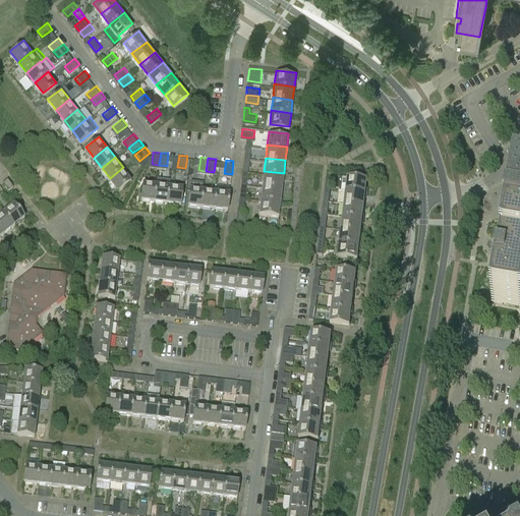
[(123,167),(110,178),(118,188),(131,178),(123,167)]
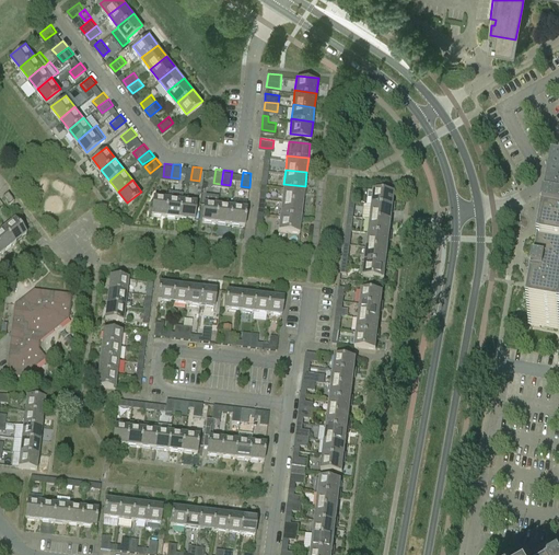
[(282,198),(303,200),(305,186),(283,184),(282,198)]
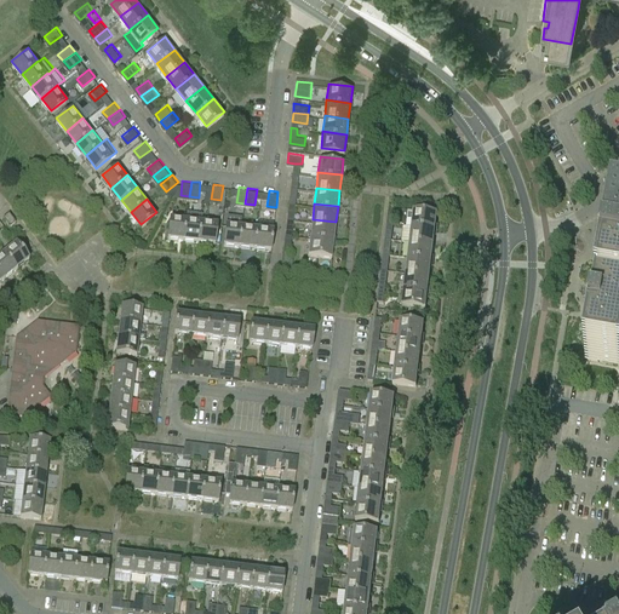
[(439,208),(414,206),(413,222),(436,225),(439,208)]
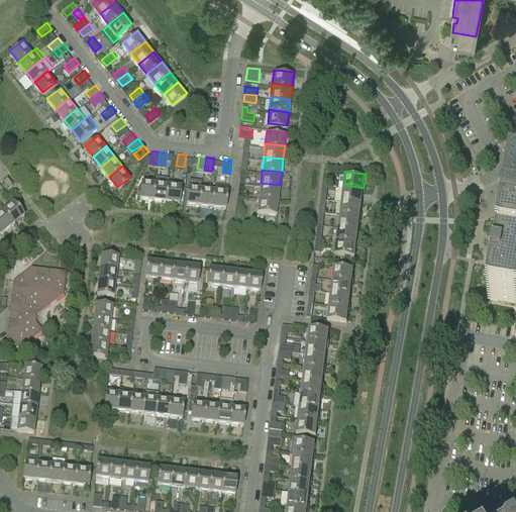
[(156,180),(153,197),(167,198),(169,182),(170,175),(157,174),(156,180)]
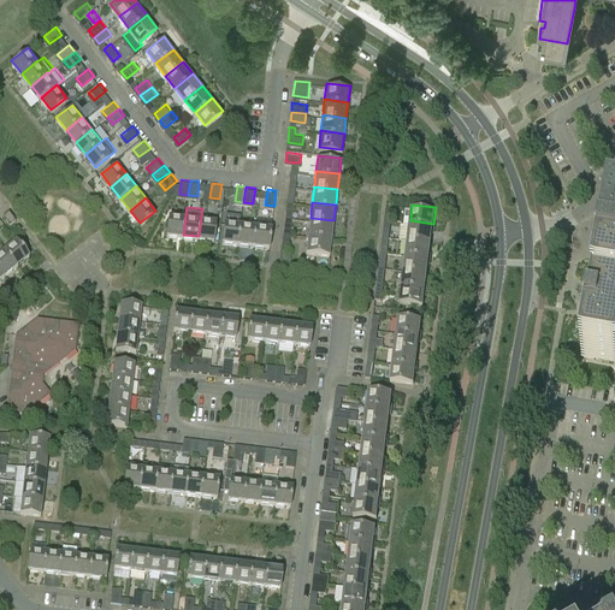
[(11,221),(17,217),(10,208),(4,212),(11,221)]
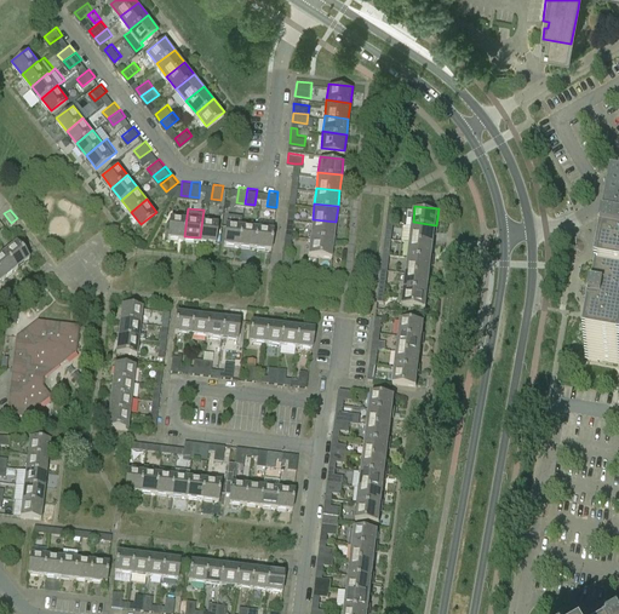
[(184,236),(187,216),(171,213),(168,234),(184,236)]
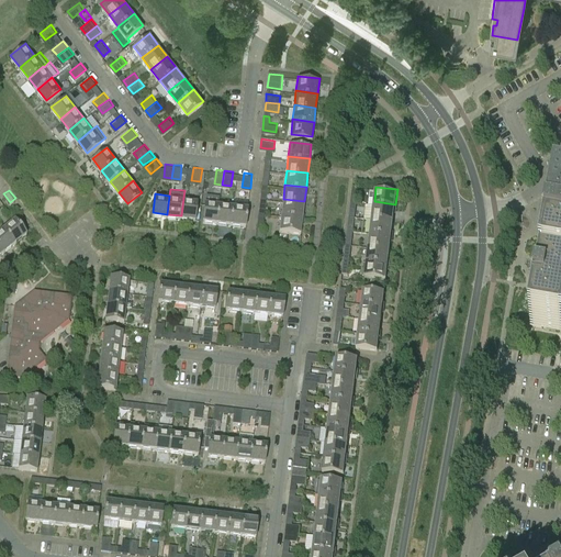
[(560,193),(560,202),(557,201),(552,220),(556,220),(554,227),(548,226),(546,237),(543,237),(534,243),(530,260),(537,273),(546,274),(543,283),(539,282),(537,289),(539,293),(538,299),(534,322),(560,326),(560,193)]
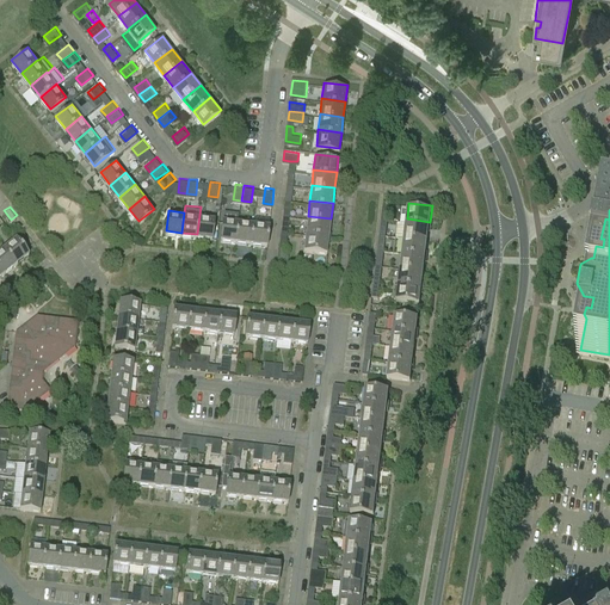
[(199,215),(197,234),(213,236),(215,216),(199,215)]
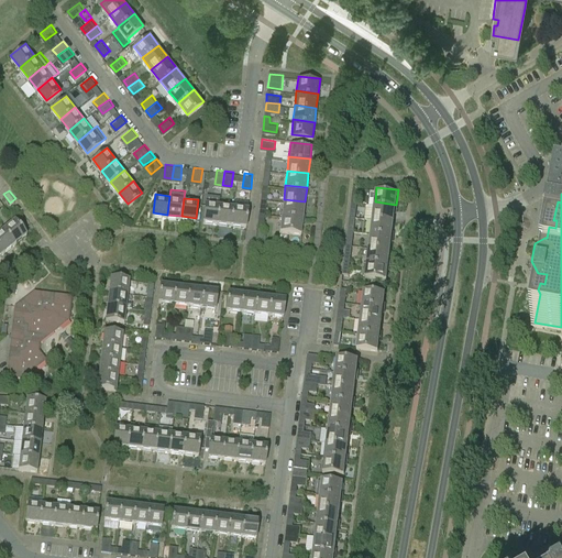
[(282,214),(304,216),(305,201),(284,199),(282,214)]
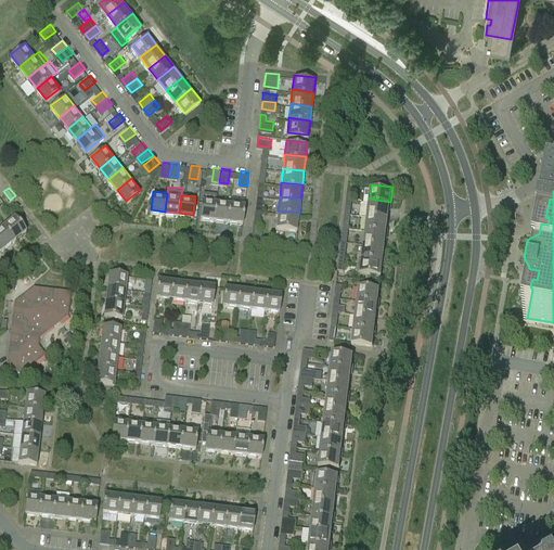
[(215,217),(217,200),(203,197),(201,216),(215,217)]
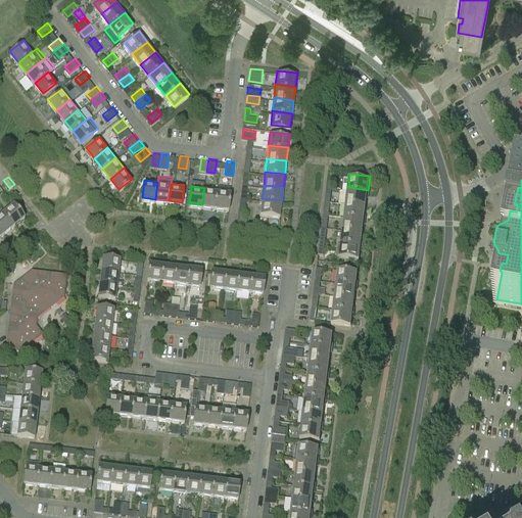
[(341,186),(339,199),(346,200),(366,203),(368,190),(348,187),(341,186)]
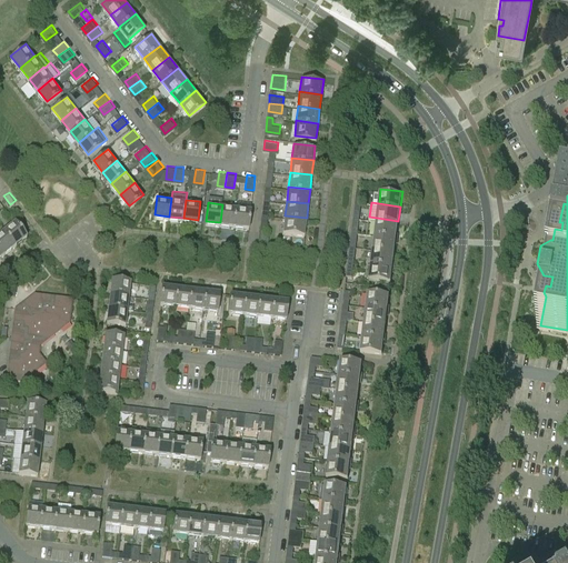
[(235,224),(237,205),(222,204),(220,222),(235,224)]
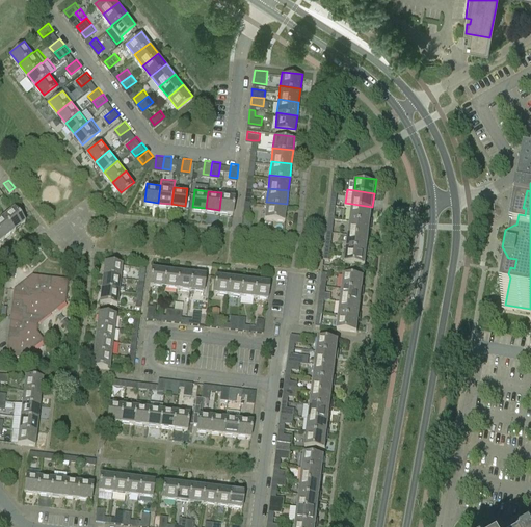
[(219,210),(233,212),(236,194),(221,192),(219,210)]
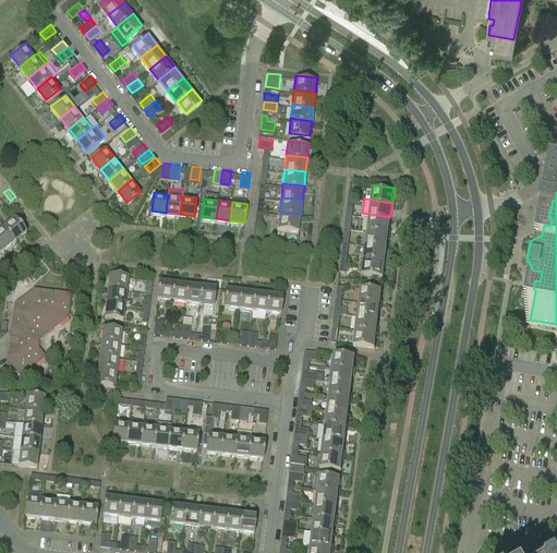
[(277,226),(299,228),(301,214),(279,212),(277,226)]
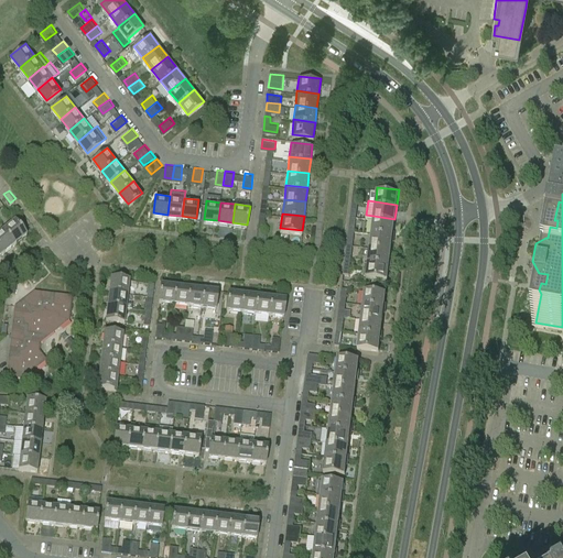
[(394,219),(374,216),(372,230),(393,232),(394,219)]
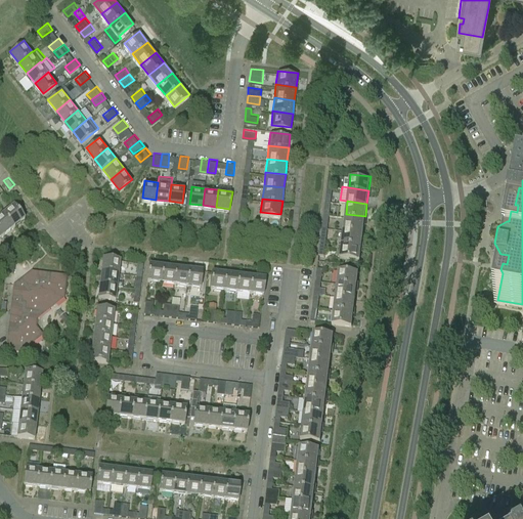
[(4,210),(14,223),(26,215),(14,202),(4,210)]
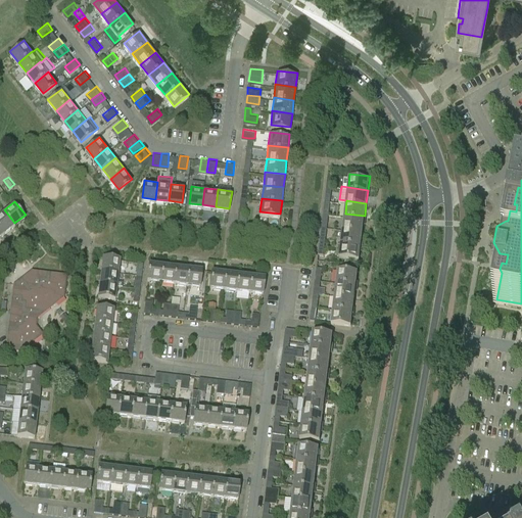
[(0,212),(0,226),(4,231),(14,223),(4,209),(0,212)]
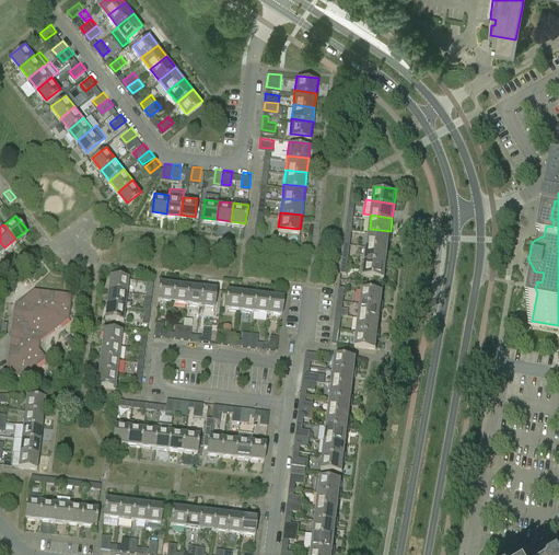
[(391,231),(370,229),(368,243),(388,245),(391,231)]
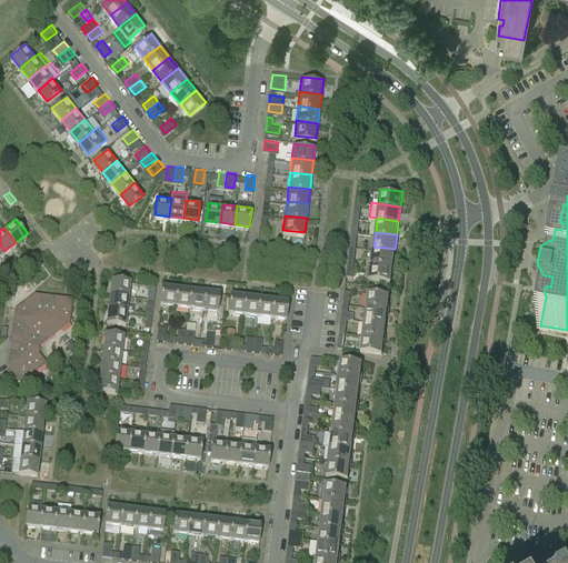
[(394,263),(395,249),(374,247),(371,261),(394,263)]
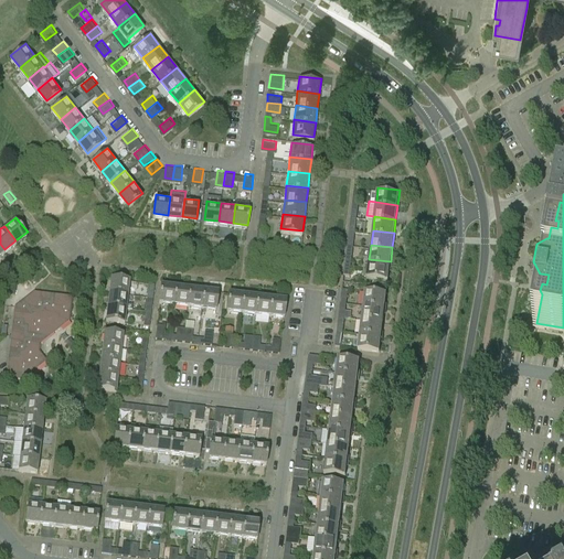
[(391,261),(369,259),(368,273),(389,277),(391,261)]
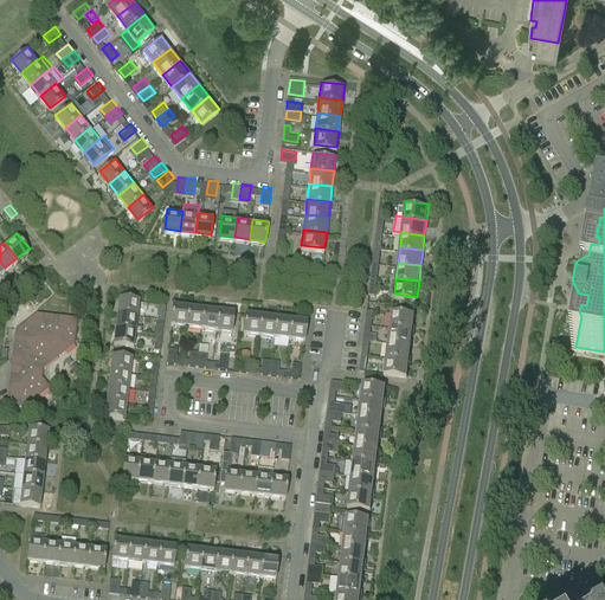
[(137,313),(140,297),(120,295),(117,310),(137,313)]
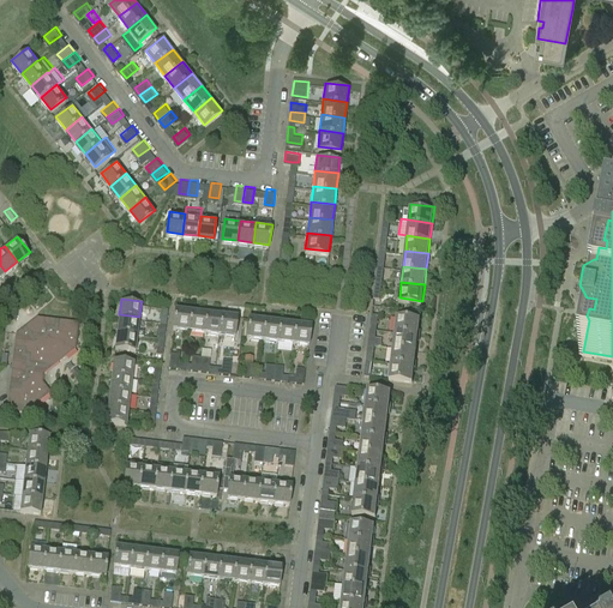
[(191,307),(176,306),(175,305),(173,326),(188,327),(191,307)]
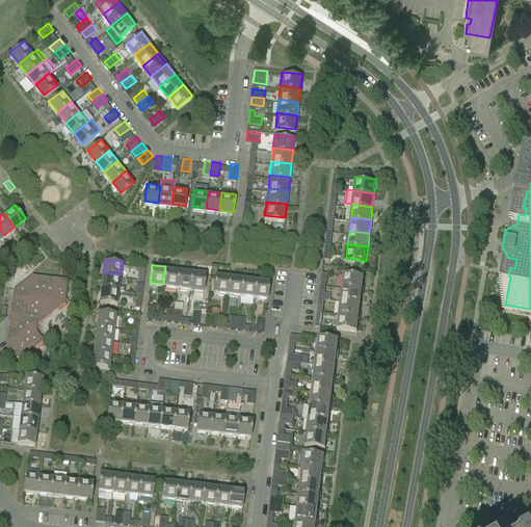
[(179,268),(165,266),(163,284),(177,286),(179,268)]
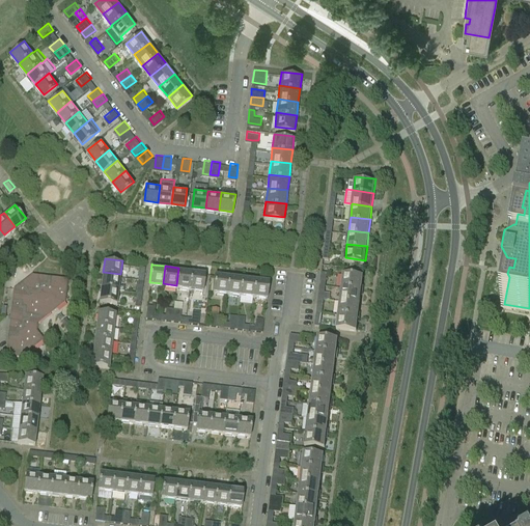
[(176,285),(190,286),(192,269),(178,268),(176,285)]
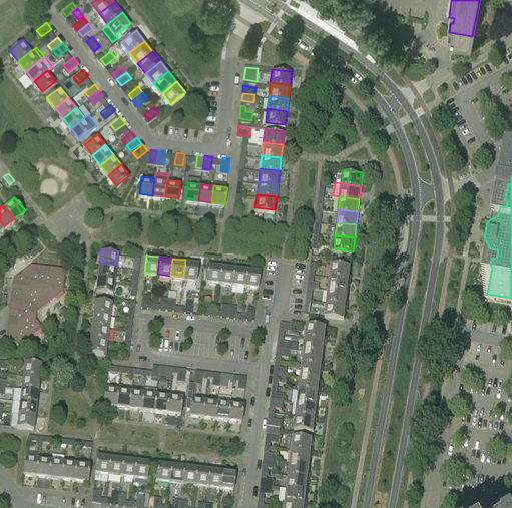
[(198,262),(185,260),(183,277),(196,279),(198,262)]
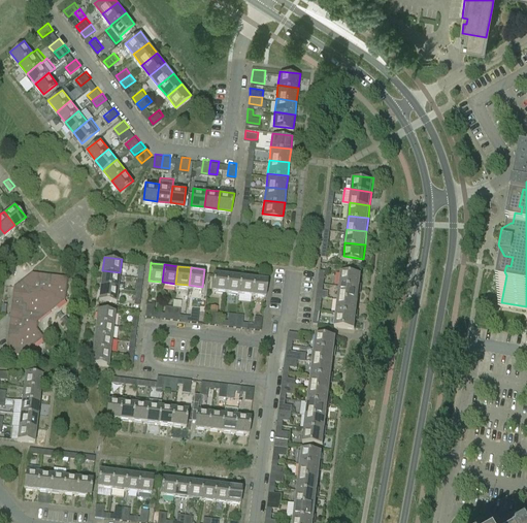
[(6,349),(7,349),(29,352),(31,339),(40,332),(41,332),(42,334),(43,333),(36,325),(38,313),(47,305),(50,305),(56,301),(56,298),(65,292),(68,273),(32,268),(32,273),(19,285),(14,284),(6,349)]
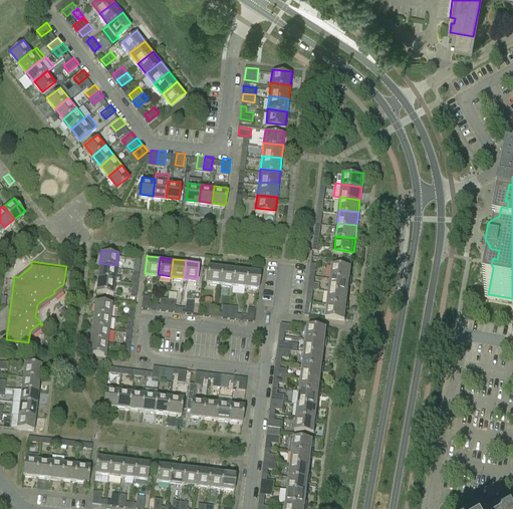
[(331,275),(350,277),(351,264),(332,261),(331,275)]
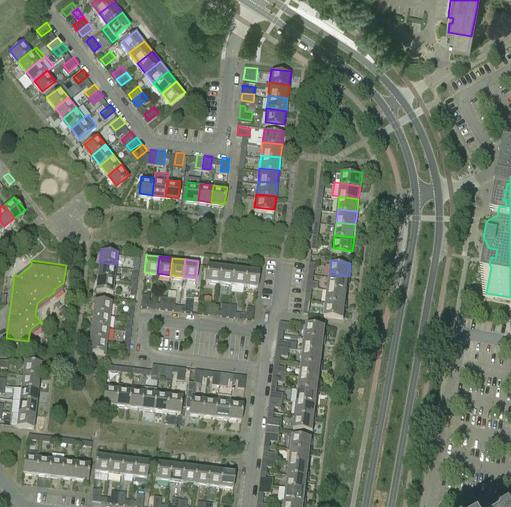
[(115,272),(116,264),(99,262),(98,275),(115,277),(120,278),(121,273),(115,272)]
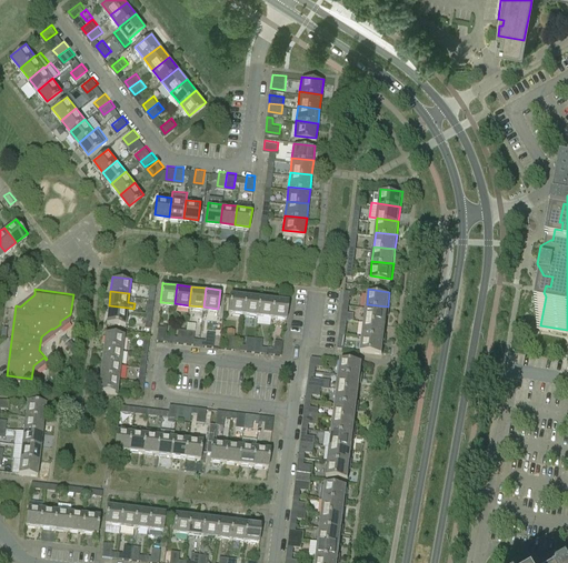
[(243,311),(246,292),(231,291),(229,310),(243,311)]
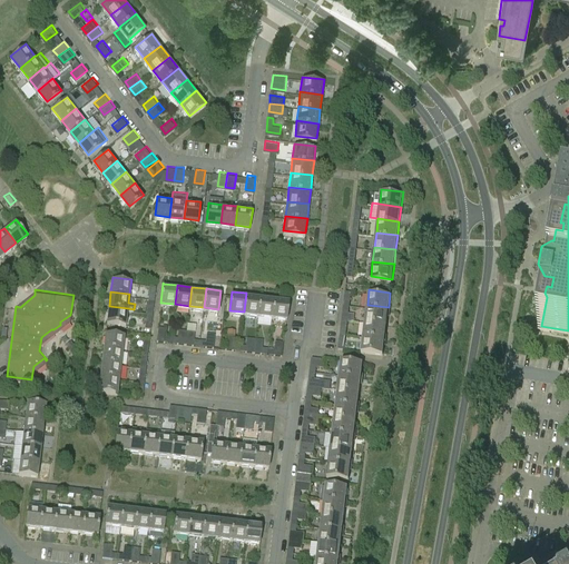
[(258,314),(261,295),(246,293),(244,312),(258,314)]
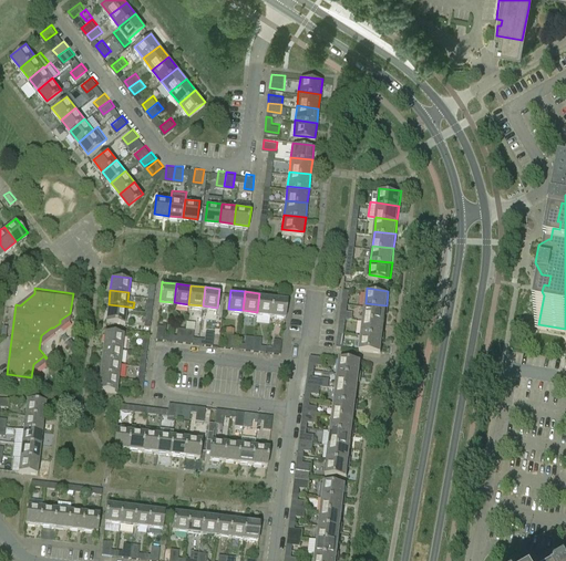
[(270,313),(273,294),(259,293),(257,312),(270,313)]
